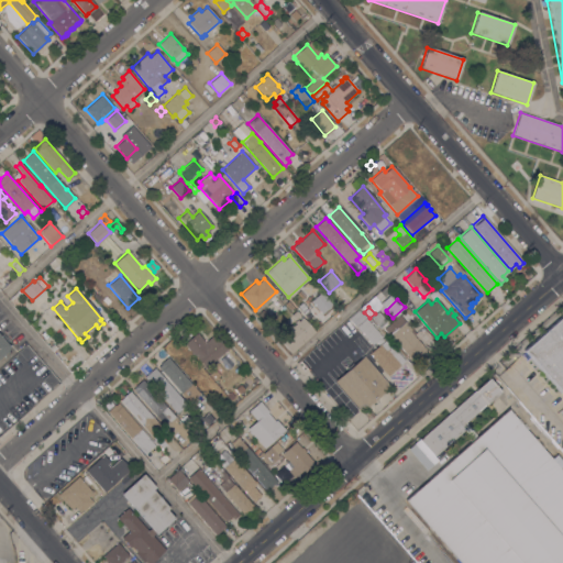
[(349,319),(359,309),(366,318),(365,318),(381,335),(372,344),(349,319)]
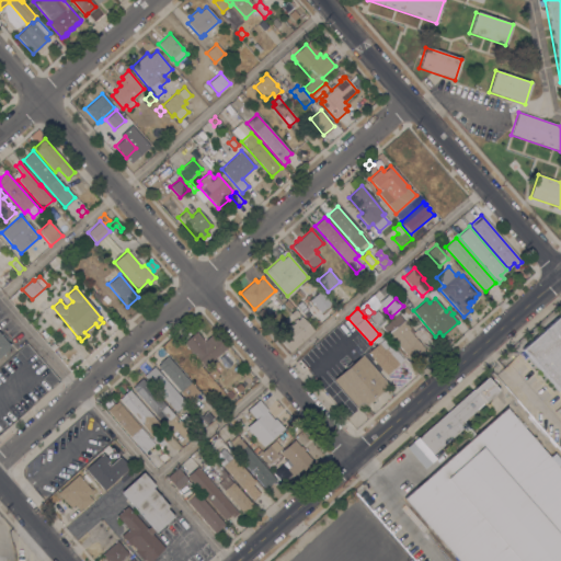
[(560,313),(560,404),(554,411),(546,401),(557,391),(521,350),(560,313)]
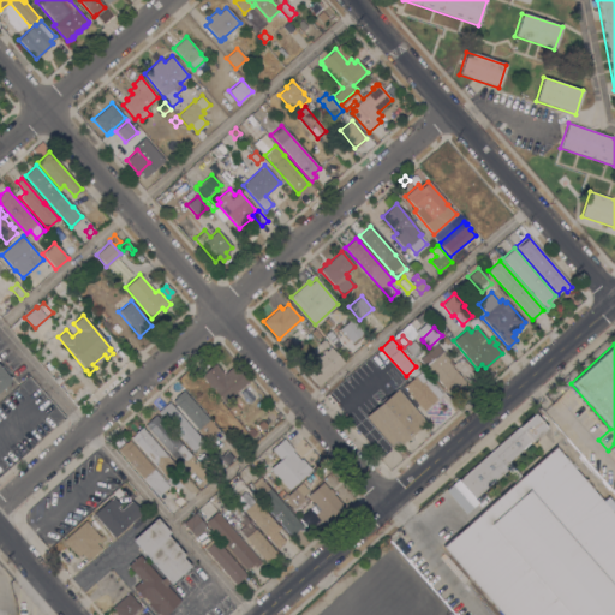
[(465,381),(449,394),(424,365),(425,364),(421,358),(428,351),(430,353),(437,346),(449,359),(447,362),(465,381)]
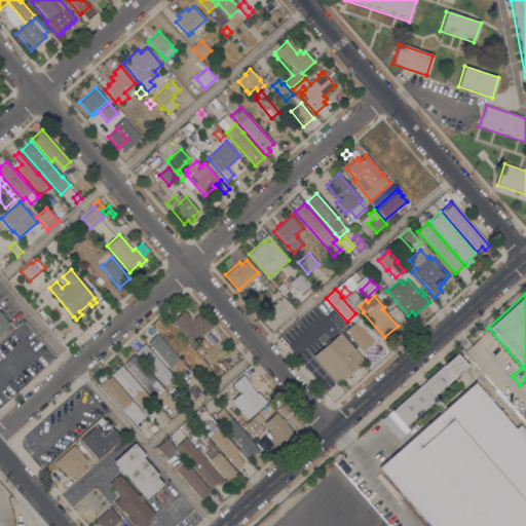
[(271,331),(260,317),(269,308),(268,307),(272,303),(273,305),(276,302),(274,301),(277,299),(278,300),(282,298),(294,310),(271,331)]
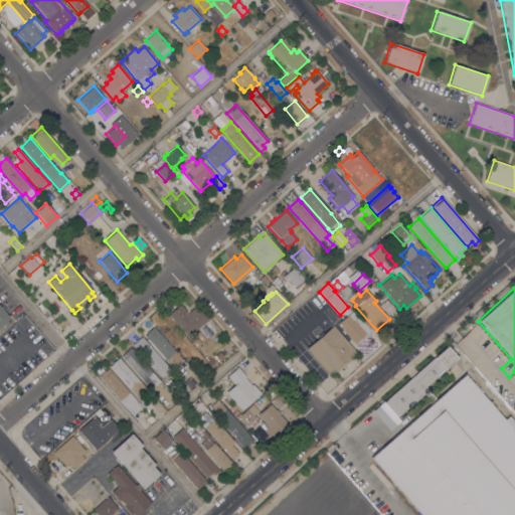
[(188,337),(168,315),(180,305),(187,313),(195,306),(208,320),(188,337)]
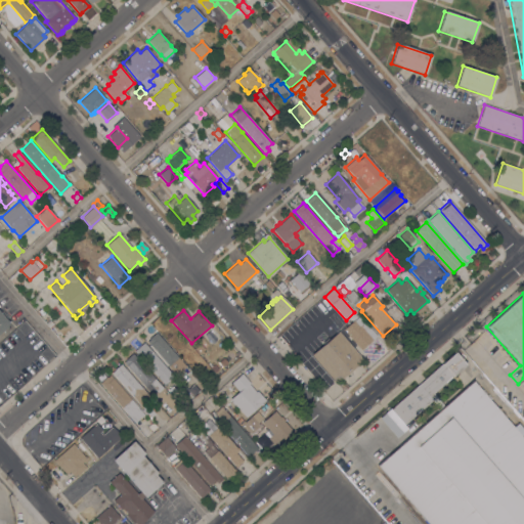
[(0,312),(2,311),(8,317),(6,319),(9,323),(7,325),(9,329),(4,332),(3,331),(0,333),(0,312)]
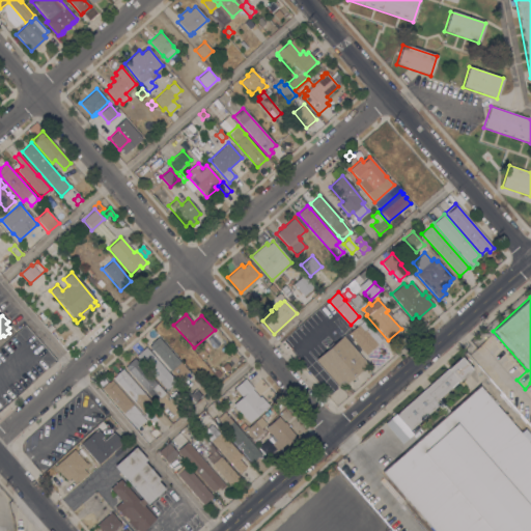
[(347,334),(358,325),(364,319),(382,340),(365,355),(347,334)]
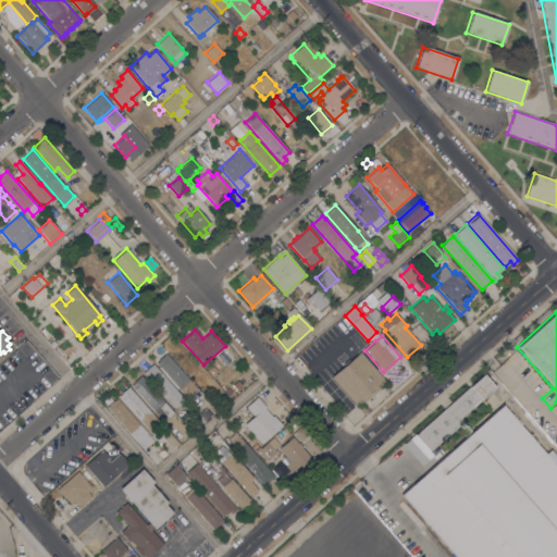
[(385,383),(356,408),(330,378),(344,366),(343,363),(348,359),(349,361),(359,353),(385,383)]
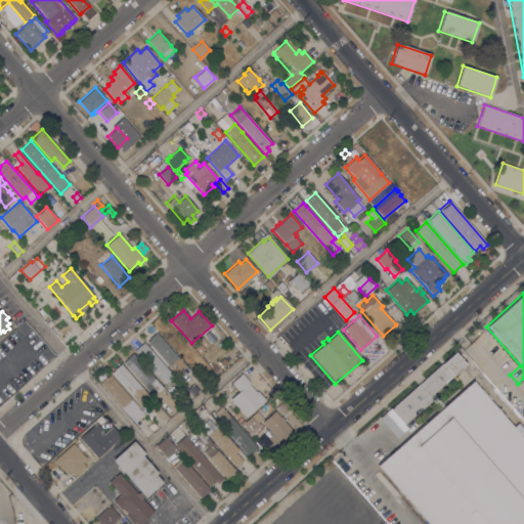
[(176,374),(147,341),(149,340),(148,339),(156,333),(185,365),(180,370),(176,374)]
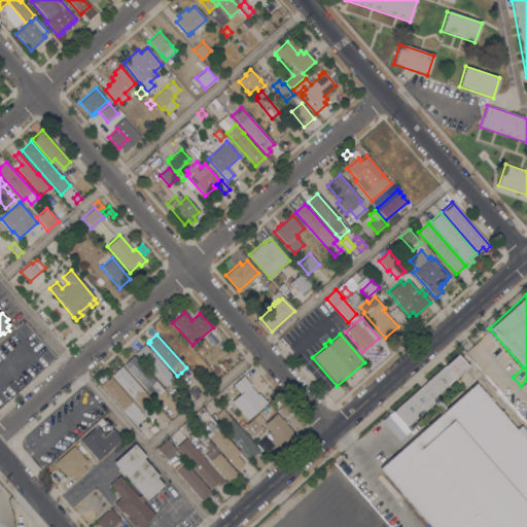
[(174,378),(165,387),(135,353),(144,345),(174,378)]
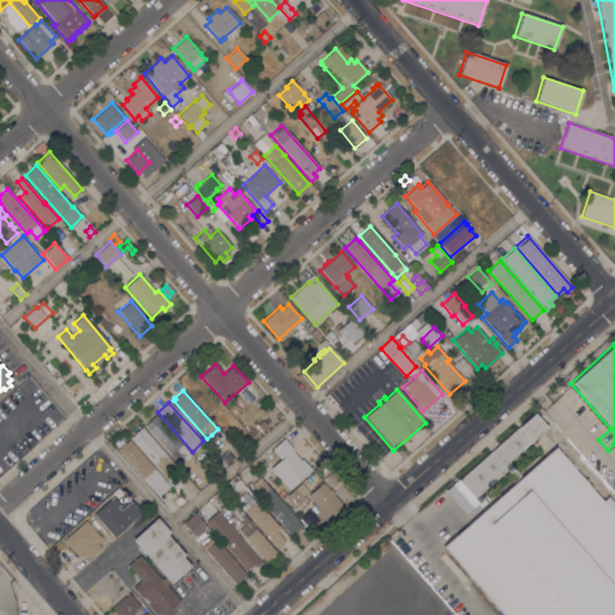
[(240,410),(233,416),(227,408),(234,404),(240,410)]
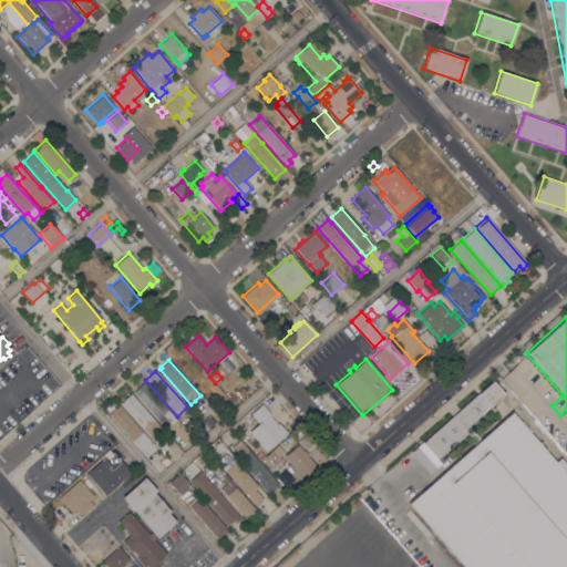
[(436,460),(422,443),(492,381),(503,394),(468,425),(465,429),(467,432),(467,433),(436,460)]
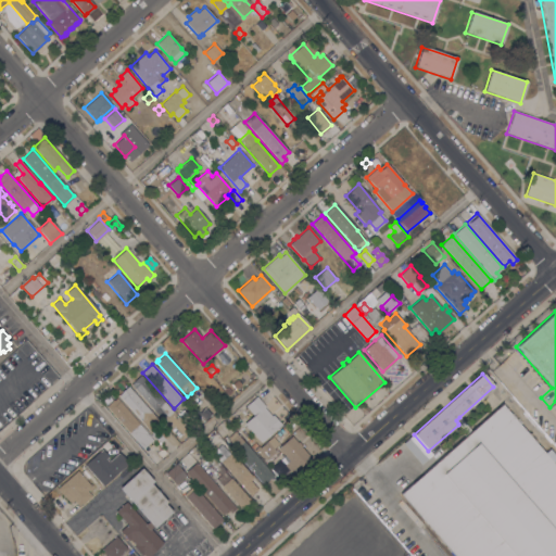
[(173,412),(167,416),(166,415),(162,419),(131,384),(134,382),(133,382),(140,375),(173,412)]
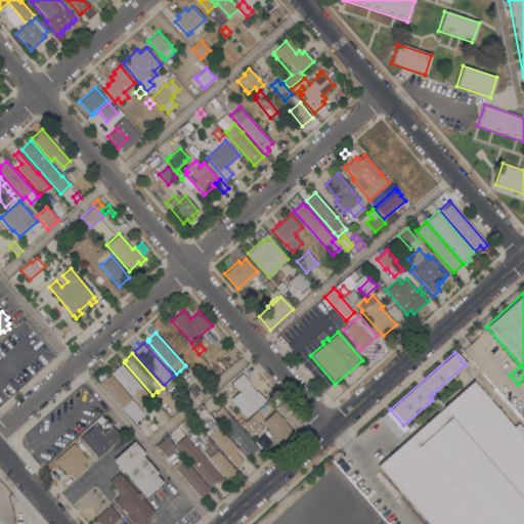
[(151,399),(142,407),(112,373),(114,370),(121,364),(151,399)]
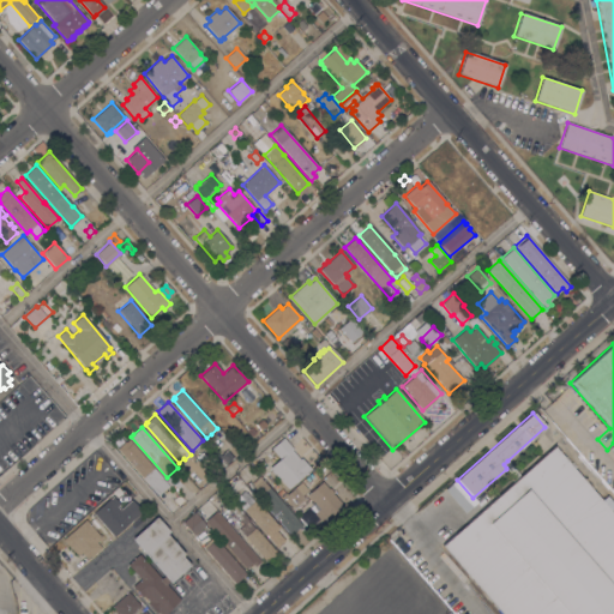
[(283,438),(293,449),(292,450),(300,459),(301,458),(311,469),(288,488),(275,474),(274,475),(271,471),(271,470),(270,468),(280,458),(271,449),(283,438)]
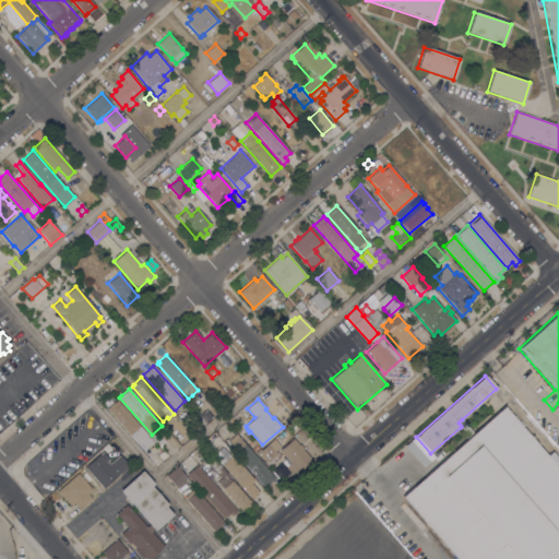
[(106,408),(114,402),(114,403),(117,400),(147,435),(154,442),(144,451),(106,408)]
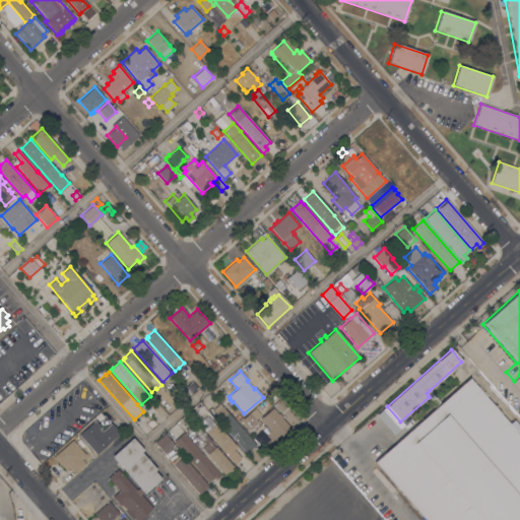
[(468,378),(519,437),(519,519),(425,519),(374,461),(437,406),(441,402),(468,378)]
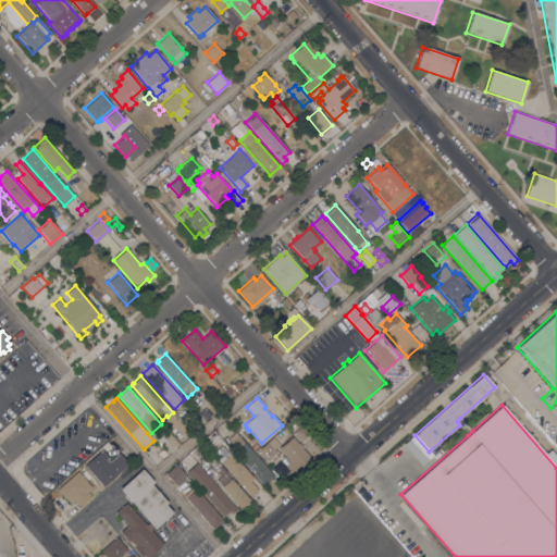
[(468,435),(459,425),(459,424),(457,421),(460,418),(472,431),(468,435)]
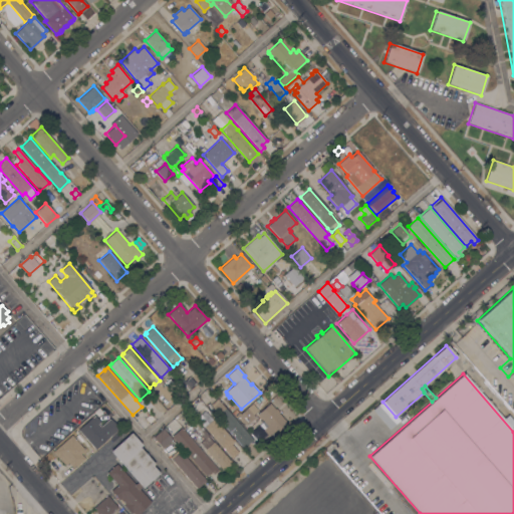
[(255,418),(246,425),(238,417),(261,396),(266,402),(252,415),(255,418)]
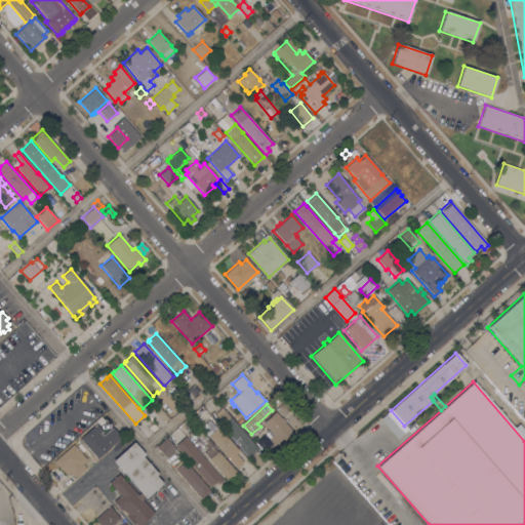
[(144,411),(149,405),(156,413),(151,418),(144,411)]
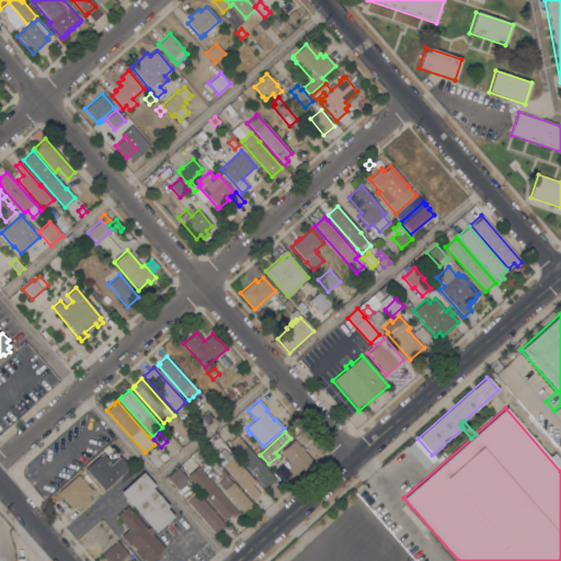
[(275,480),(275,481),(276,482),(274,483),(273,482),(265,489),(244,465),(248,462),(230,442),(237,435),(275,480)]
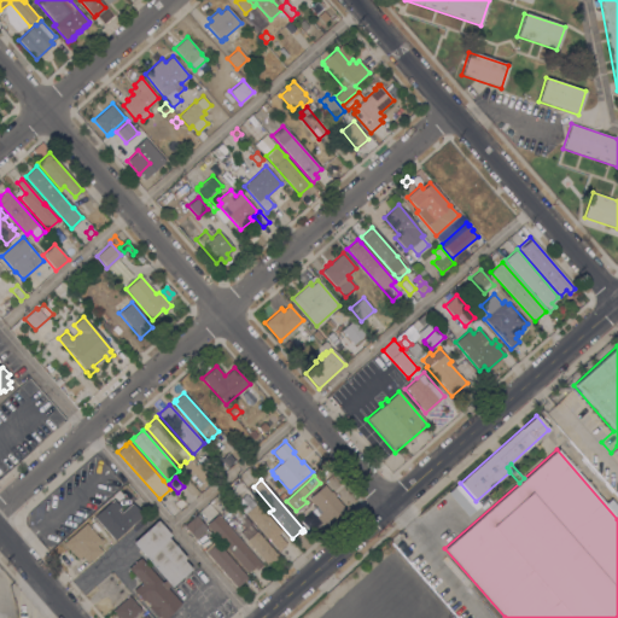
[(445,493),(466,516),(478,505),(459,482),(445,493)]
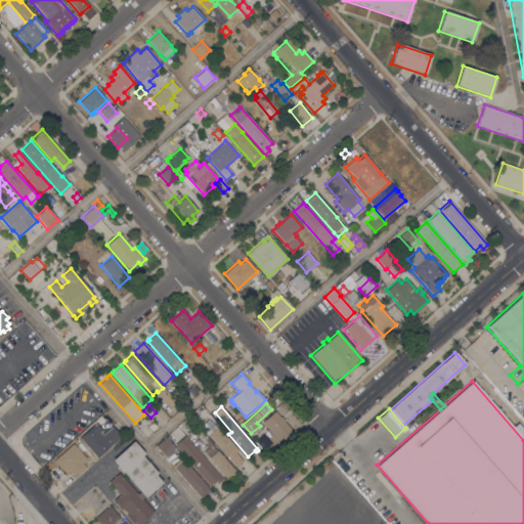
[(280,418),(281,417),(285,420),(284,421),(294,432),(276,447),(268,438),(272,434),(262,423),(274,410),(280,418)]
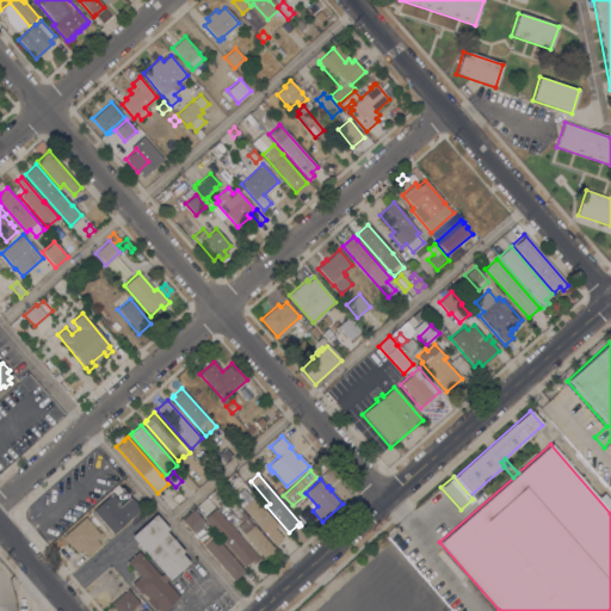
[(111,503),(106,507),(99,500),(104,495),(111,503)]
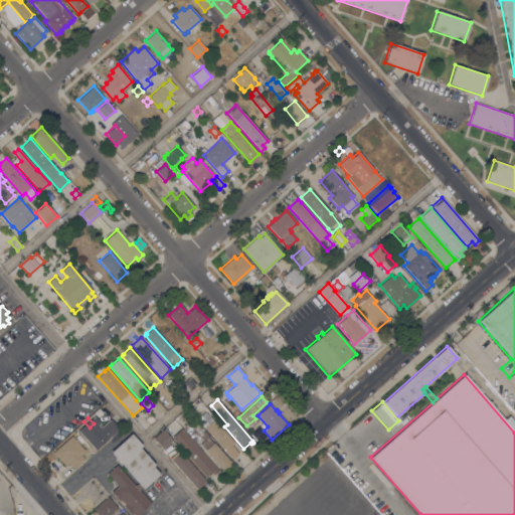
[(208,437),(207,437),(213,443),(230,462),(228,464),(230,466),(225,471),(223,468),(221,470),(204,451),(205,450),(200,444),(203,441),(199,435),(189,422),(193,419),(208,437)]
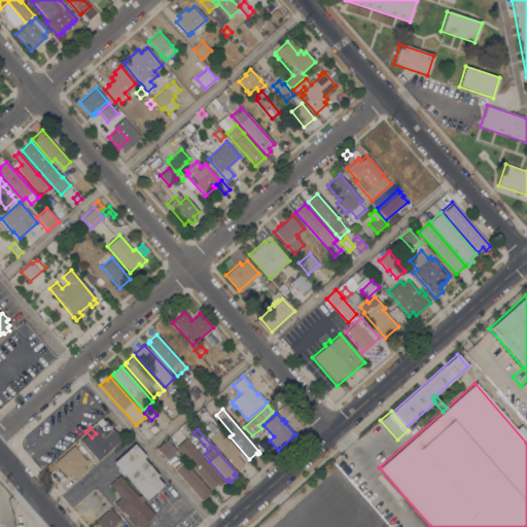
[(209,437),(219,429),(240,453),(237,455),(244,464),(237,469),(209,437)]
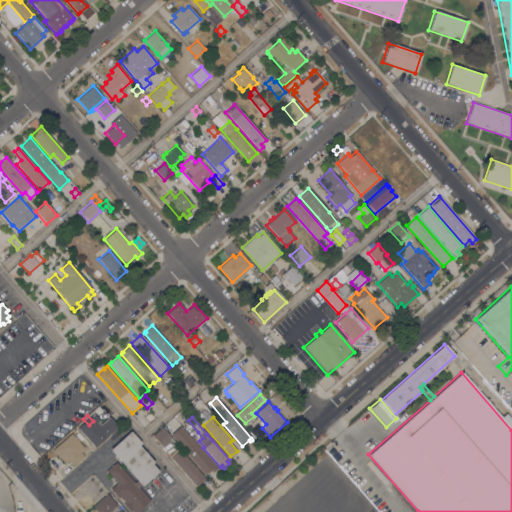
[(217,468),(212,472),(210,469),(204,474),(170,434),(180,426),(217,468)]
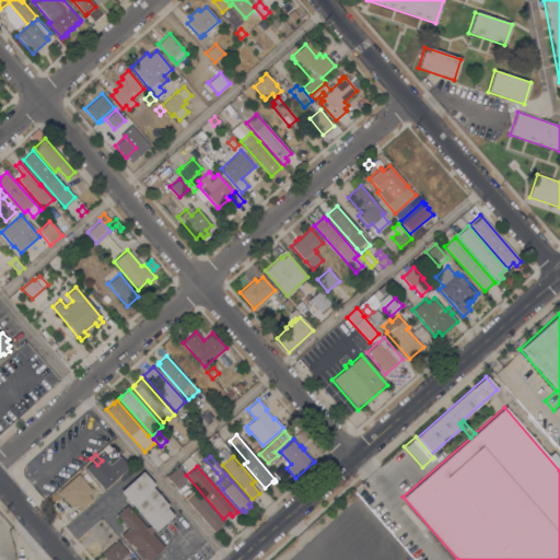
[(166,477),(176,468),(186,480),(177,488),(166,477)]
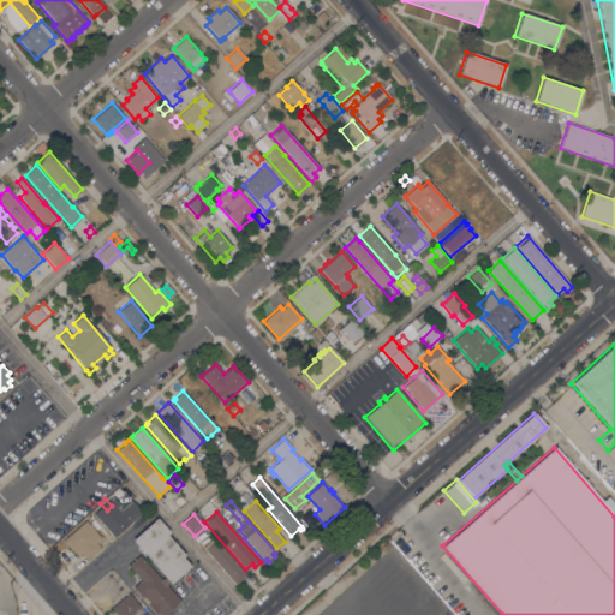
[(137,547),(131,539),(156,518),(162,525),(169,532),(166,535),(184,555),(181,557),(190,566),(169,584),(169,583),(166,585),(180,601),(171,609),(172,610),(166,614),(159,614),(156,614),(132,587),(141,580),(127,566),(139,555),(161,580),(165,577),(137,547)]
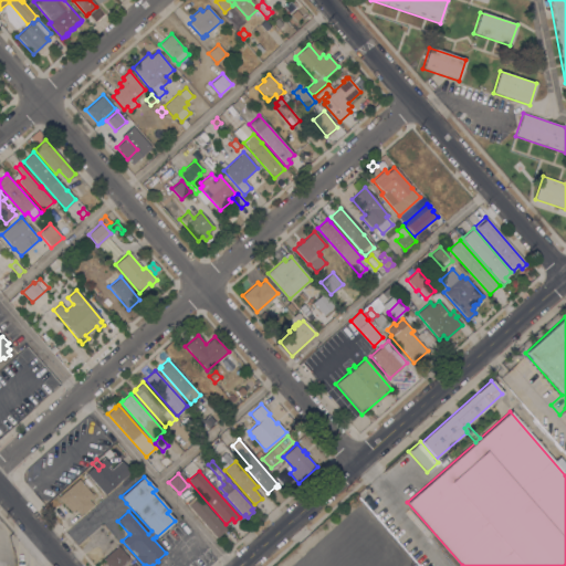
[(79,479),(93,496),(88,500),(93,505),(81,516),(74,510),(71,512),(58,498),(79,479)]
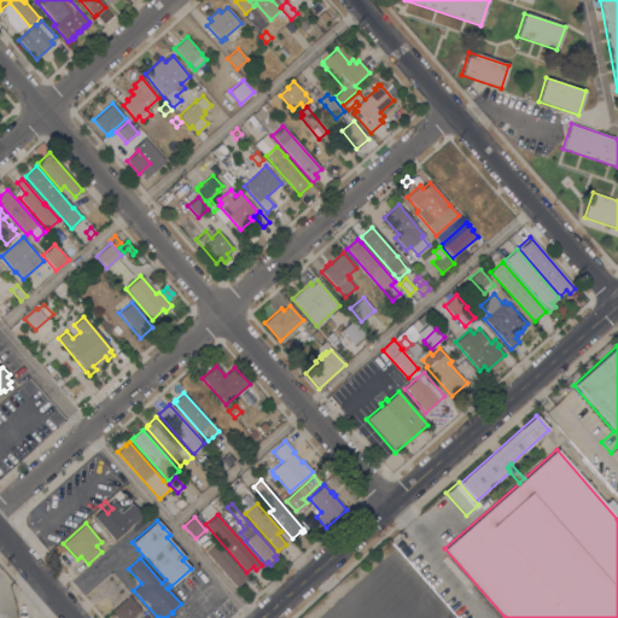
[(204,549),(215,541),(248,578),(237,588),(204,549)]
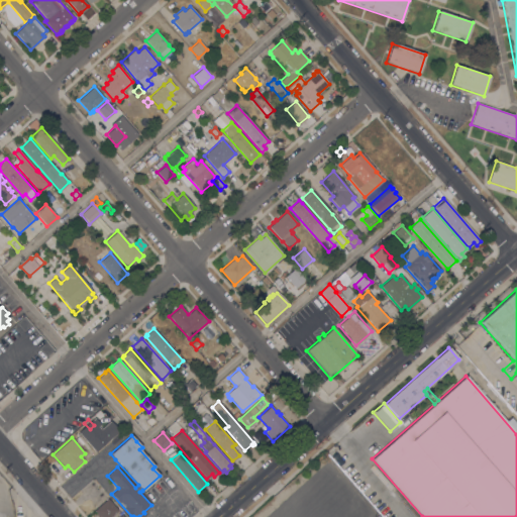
[(109,516),(99,516),(98,516),(96,515),(97,514),(94,511),(108,499),(118,510),(109,516)]
